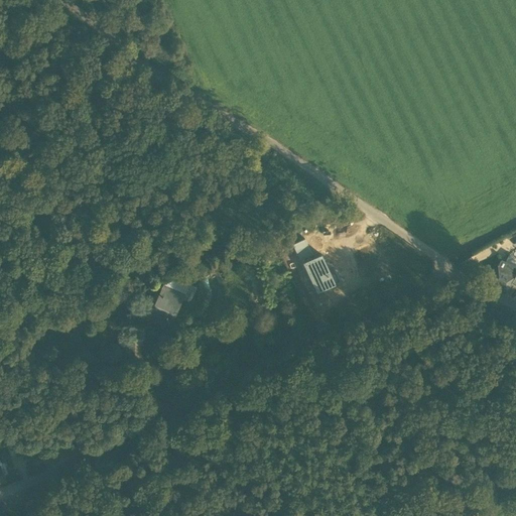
[(292,244),(299,259),(311,254),(304,238),(292,244)]
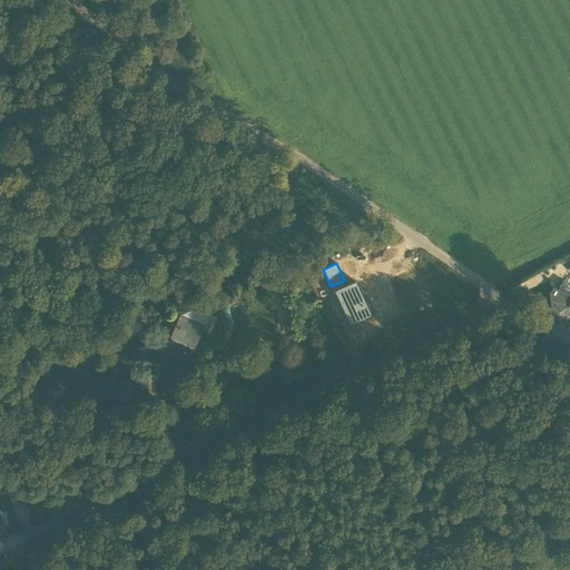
[(265,275),(271,286),(284,281),(278,269),(265,275)]
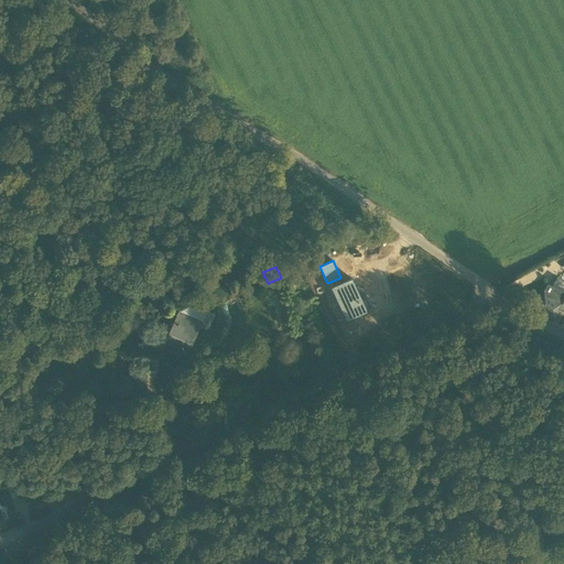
[(327,283),(336,301),(338,300),(333,288),(343,282),(340,278),(327,283)]
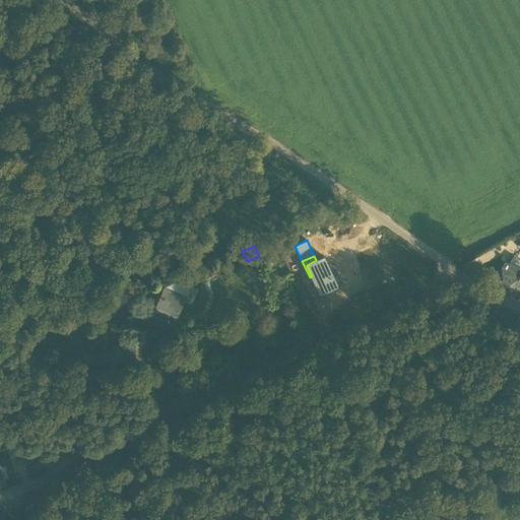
[(320,294),(337,285),(333,275),(324,257),(316,260),(307,265),(312,276),(320,294)]
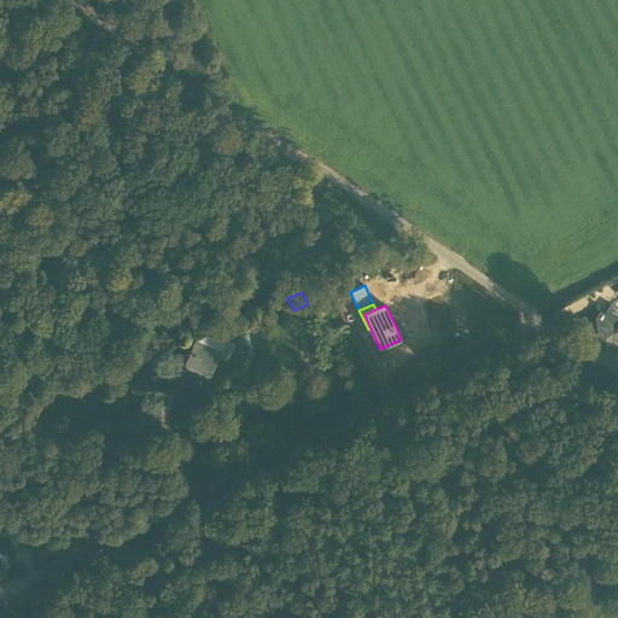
[(606,350),(612,339),(617,328),(617,322),(600,312),(584,337),(606,350)]
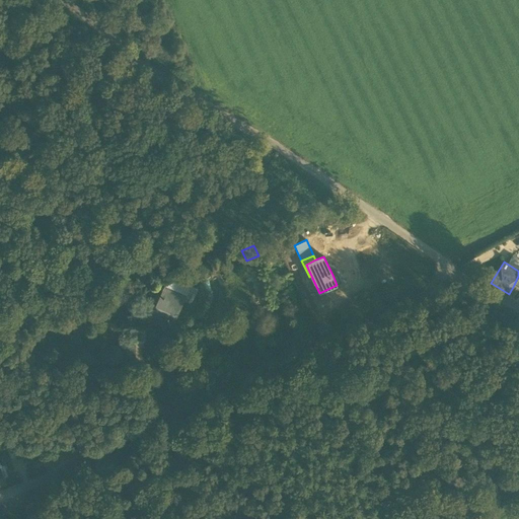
[(257,301),(267,298),(258,273),(248,276),(257,301)]
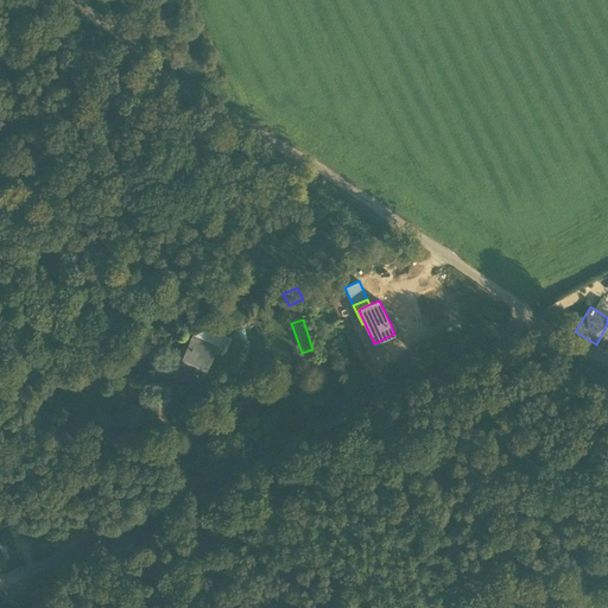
[(394,320),(390,322),(394,334),(400,331),(394,320)]
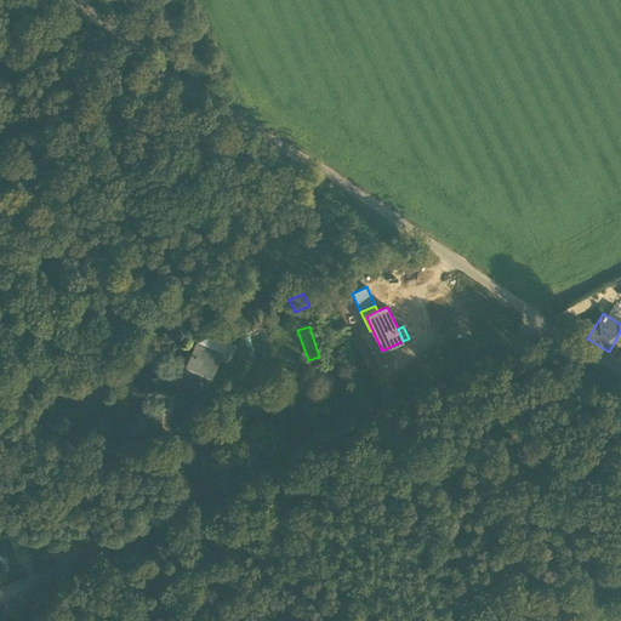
[(222,351),(227,340),(201,329),(197,339),(222,351)]
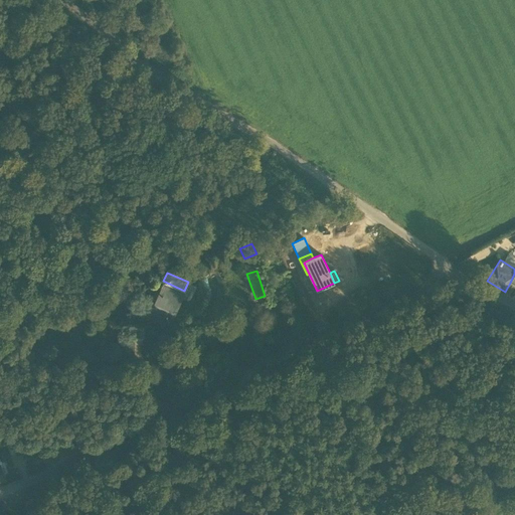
[(163,281),(155,299),(149,312),(170,321),(181,298),(184,291),(163,281)]
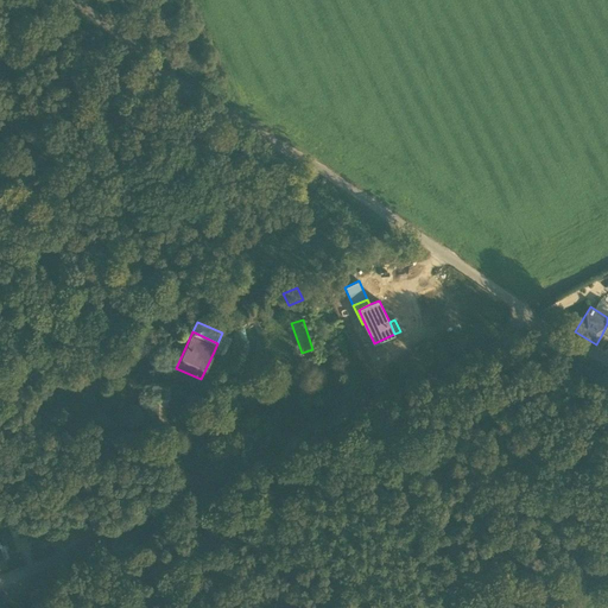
[(222,333),(217,343),(214,352),(223,355),(230,337),(222,333)]
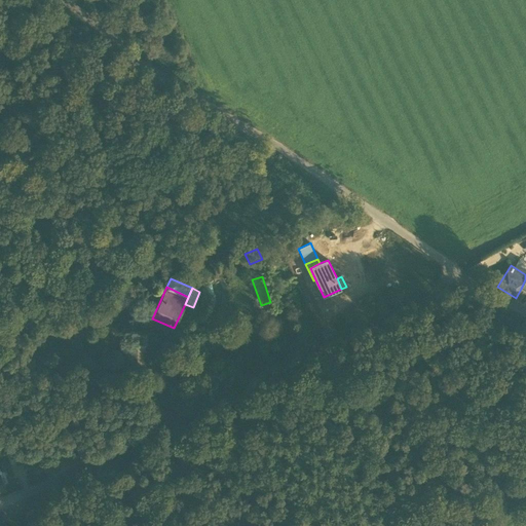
[(149,316),(152,318),(158,305),(155,303),(149,316)]
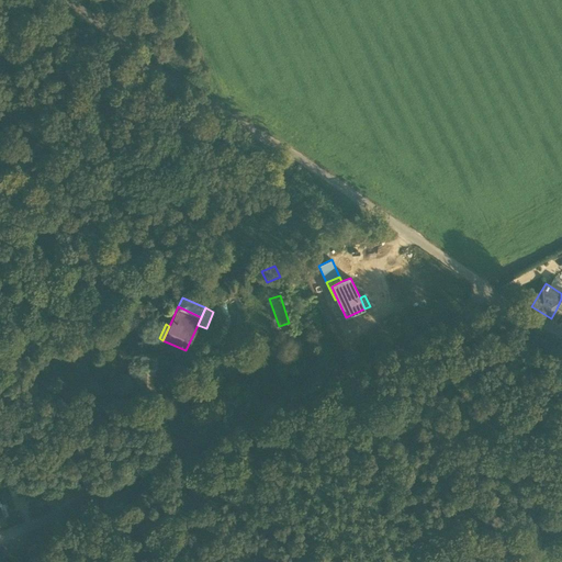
[(15,485),(19,496),(31,493),(27,482),(15,485)]
